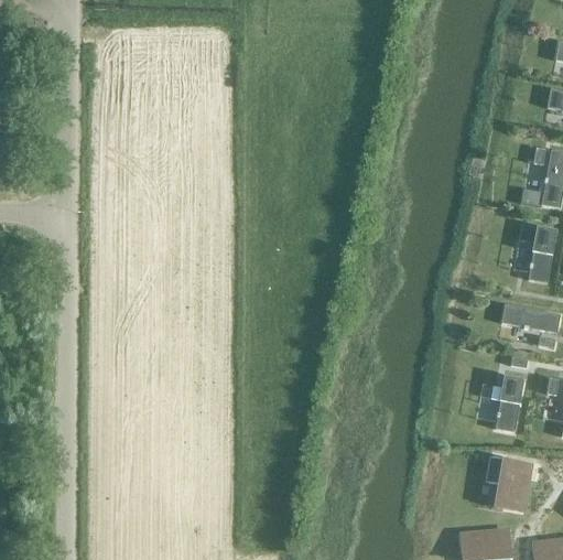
[(562,90),(550,88),(547,107),(562,109),(562,90)]
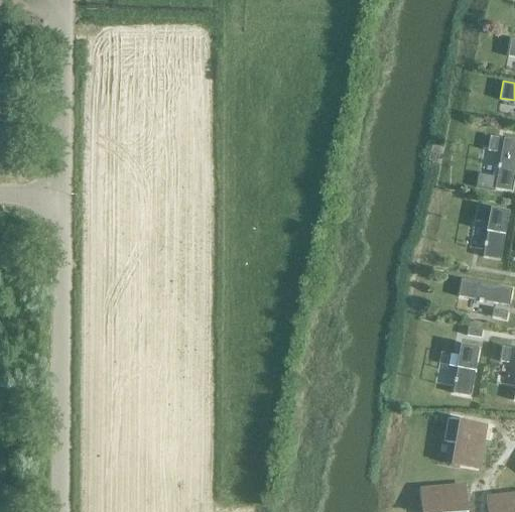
[(490,134),(488,148),(496,149),(498,136),(490,134)]
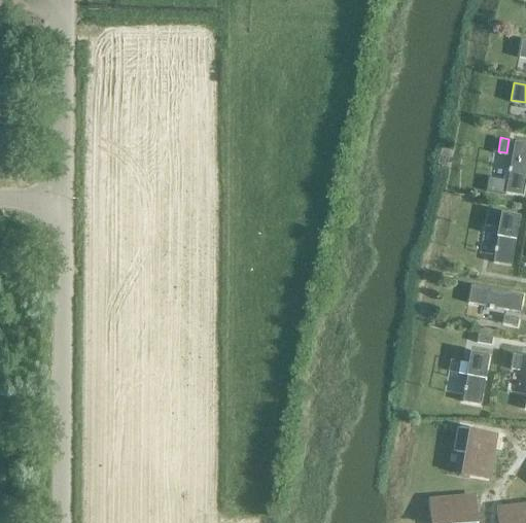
[(525,142),(515,140),(505,188),(524,193),(525,184),(525,142)]
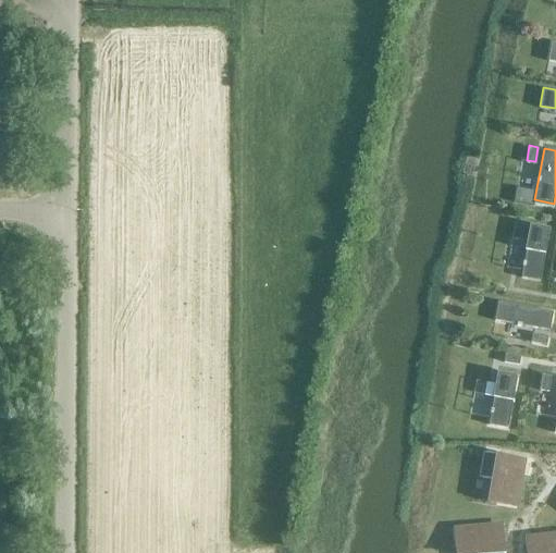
[(515,221),(513,236),(520,237),(523,222),(515,221)]
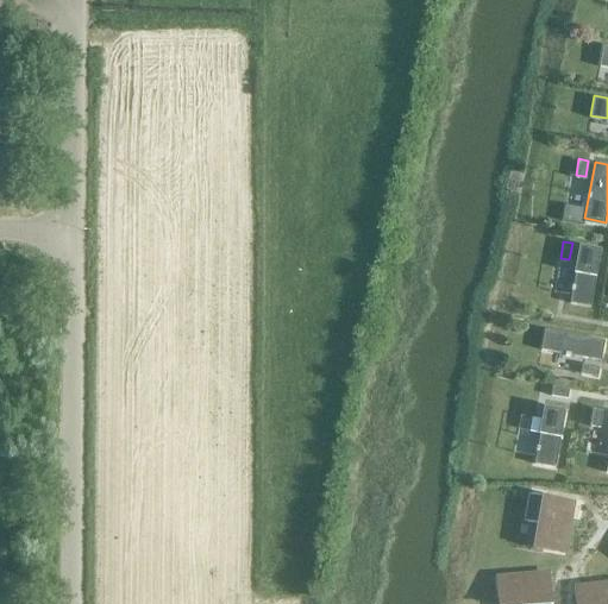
[(572,288),(570,301),(590,304),(601,247),(580,244),(574,271),(576,271),(574,283),(572,283),(571,288),(572,288)]
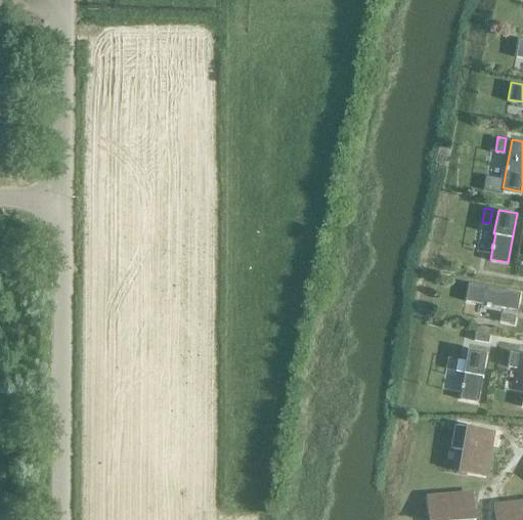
[(469,282),(466,299),(486,303),(486,304),(490,305),(490,304),(517,308),(520,291),(469,282)]
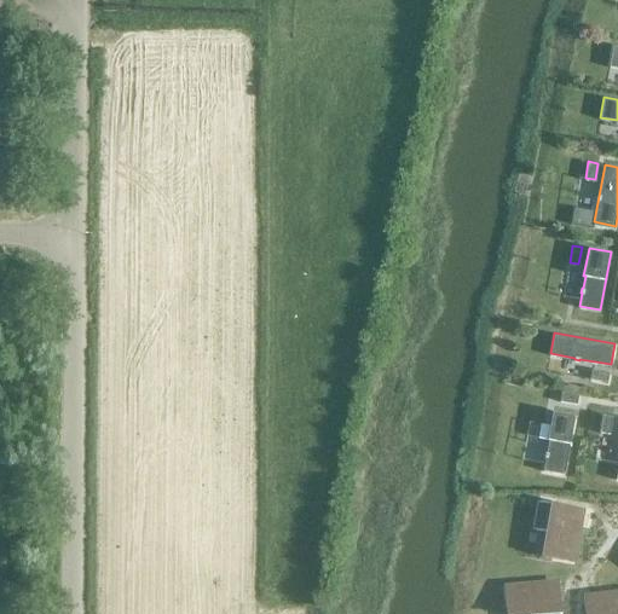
[(591,368),(590,377),(607,381),(608,371),(591,368)]
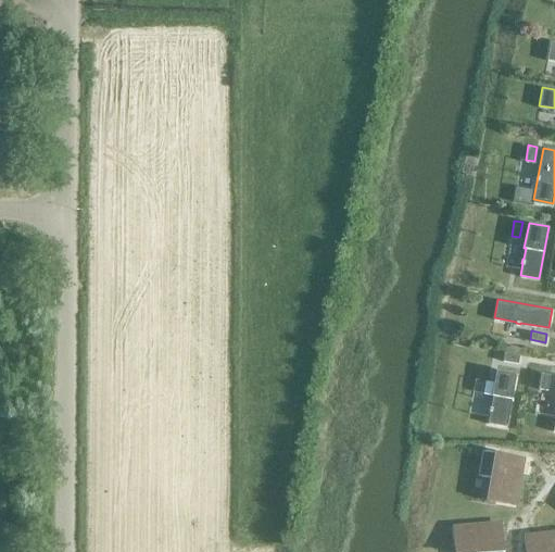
[(504,351),(503,360),(518,362),(519,353),(504,351)]
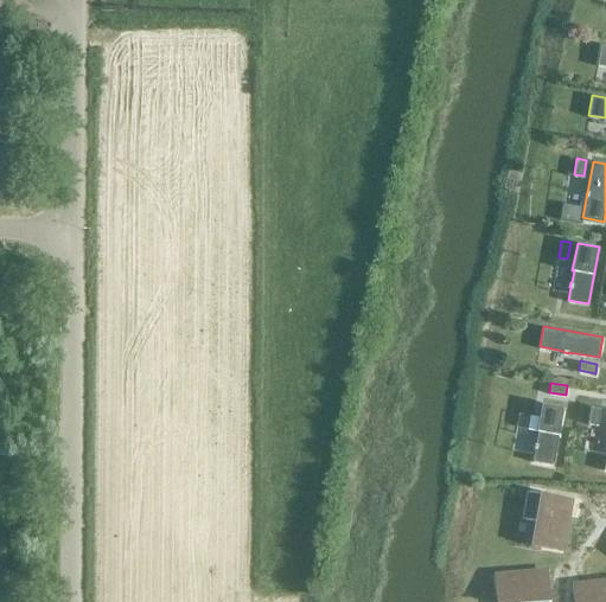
[(535,447),(533,460),(553,463),(563,407),(542,403),(536,430),(537,430),(535,443),(534,442),(534,447),(535,447)]
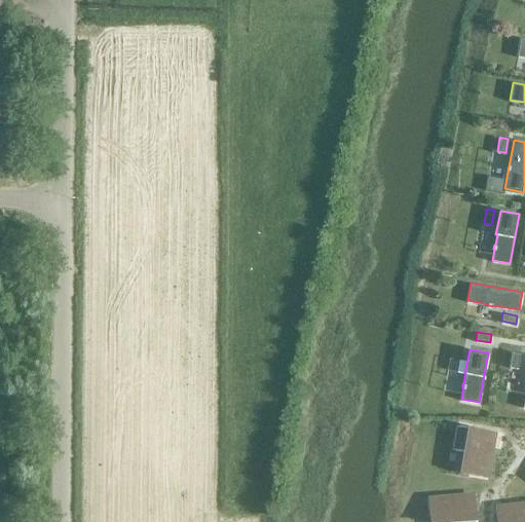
[(513,351),(510,366),(518,368),(520,353),(513,351)]
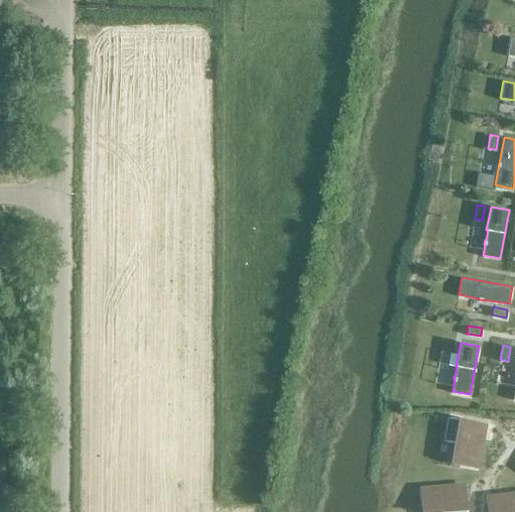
[(451,416),(446,440),(456,442),(453,463),(477,467),(485,422),(451,416)]
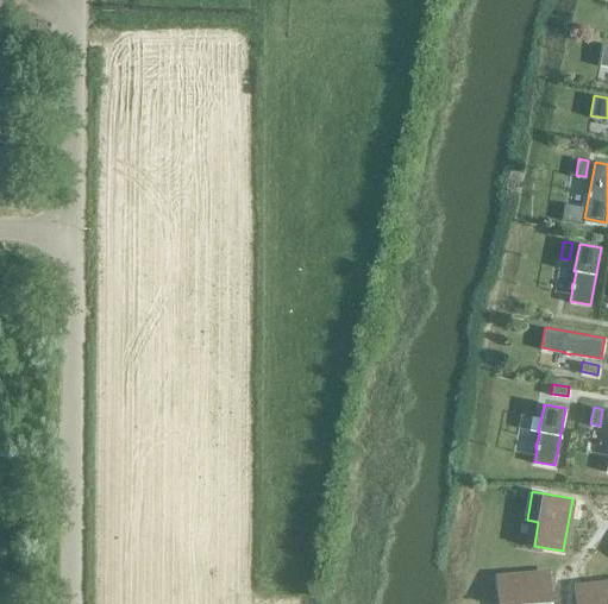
[(551,603),(549,571),(496,576),(497,603),(509,603),(522,603),(551,603)]
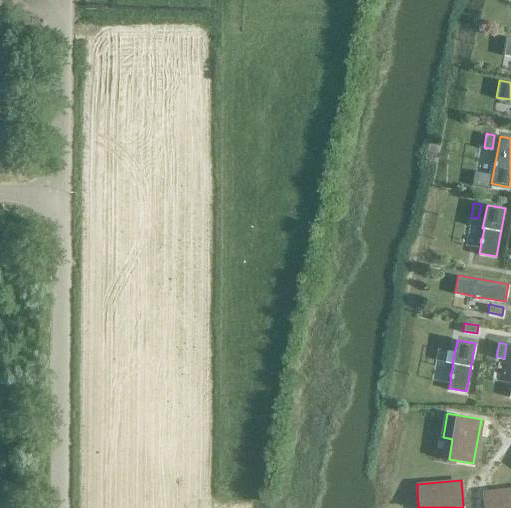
[(510,488),(483,492),(484,507),(510,507),(510,488)]
